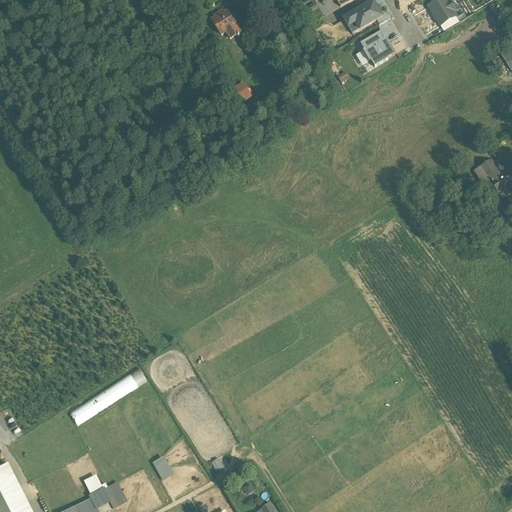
[(446,0),(444,0),(430,9),(442,27),(455,19),(458,18),(446,0)]
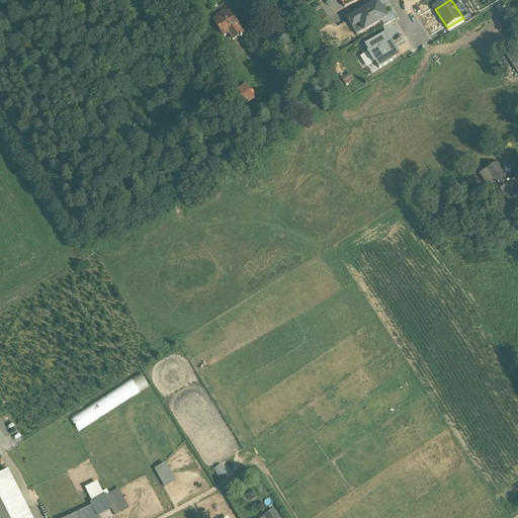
[(386,19),(377,3),(349,20),(358,35),(386,19)]
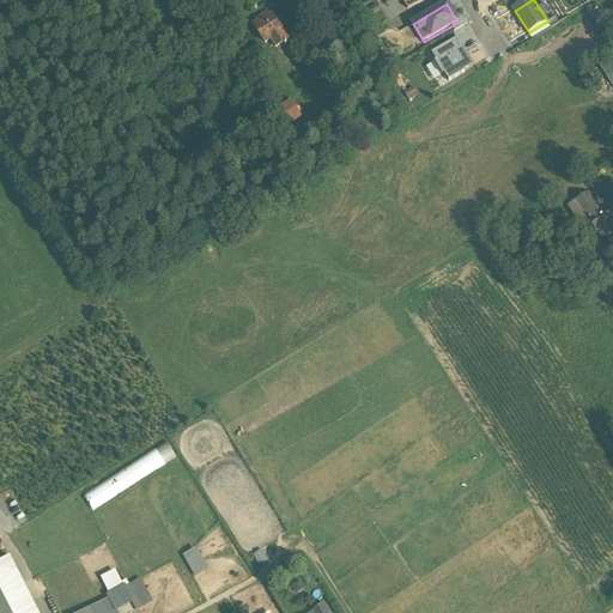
[(269,16),(266,18),(265,16),(254,22),(256,24),(252,28),(262,46),(268,42),(273,50),(286,42),(278,30),(280,28),(275,19),(272,20),(269,16)]
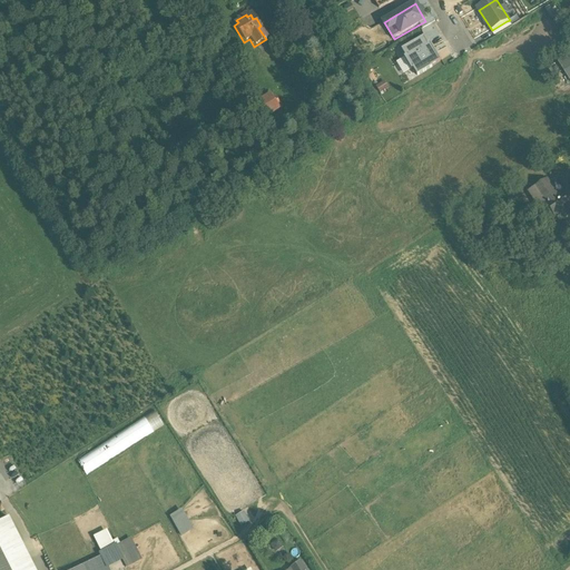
[(507,21),(492,30),(495,37),(511,28),(507,21)]
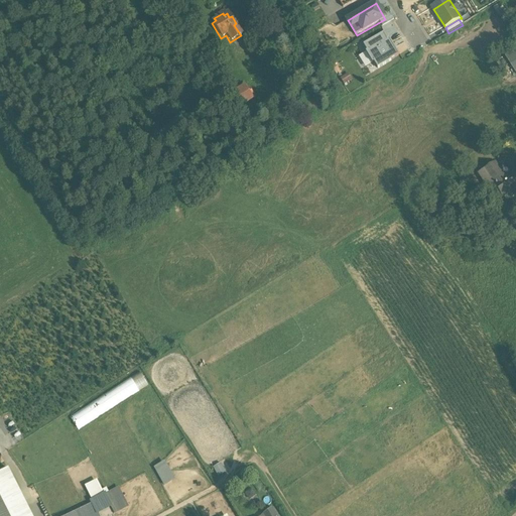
[(374,63),(378,70),(391,62),(391,61),(399,56),(395,49),(394,50),(384,34),(364,46),(367,52),(366,52),(373,65),(374,63)]
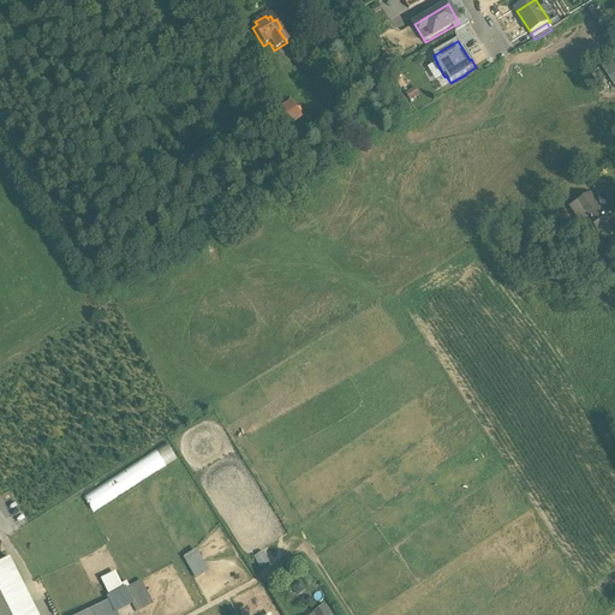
[(614,59),(601,69),(614,90),(614,59)]
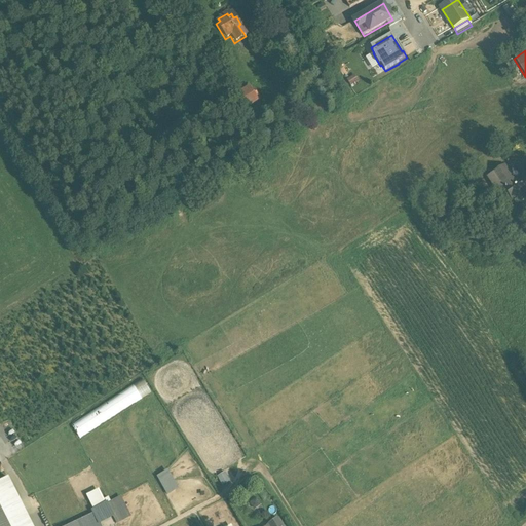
[(246,89),(238,95),(247,108),(255,103),(246,89)]
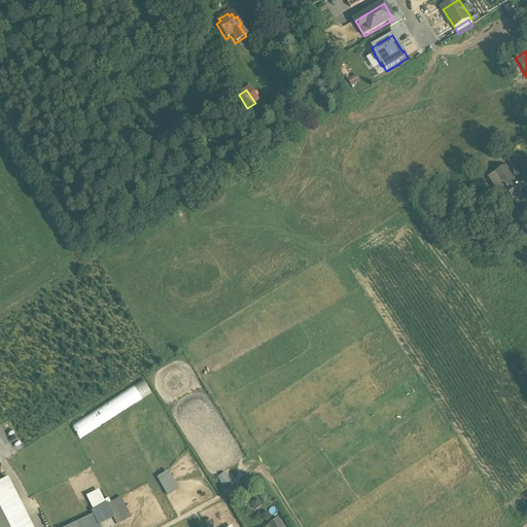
[(503,192),(516,185),(506,171),(495,179),(503,192)]
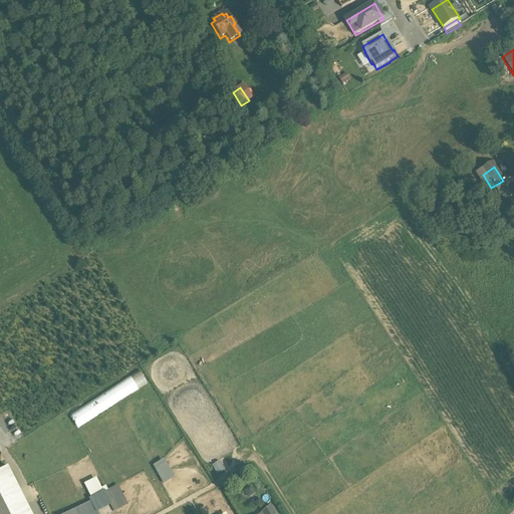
[(503,181),(491,188),(499,200),(513,189),(513,182),(510,176),(503,181)]
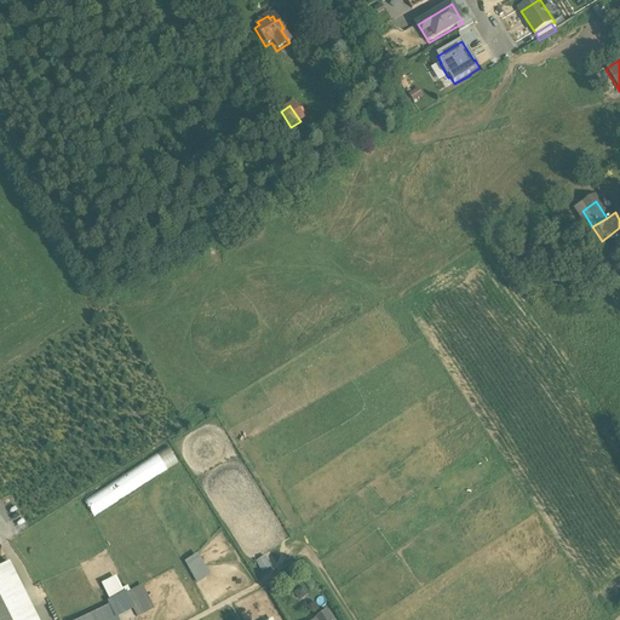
[(95,512),(182,463),(172,447),(86,497),(95,512)]
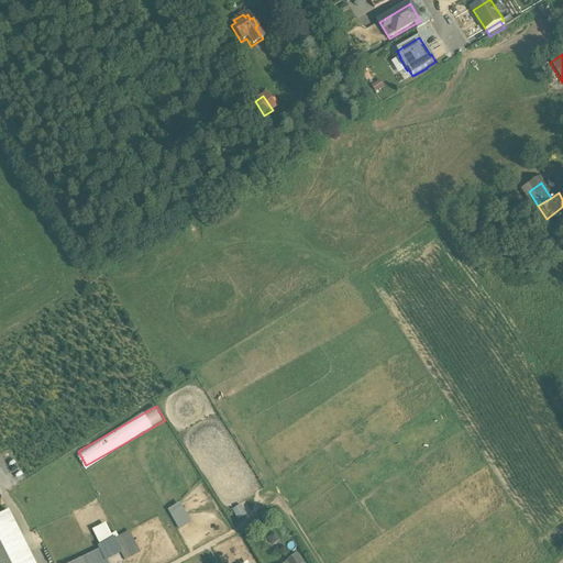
[(180,529),(194,521),(184,501),(169,509),(180,529)]
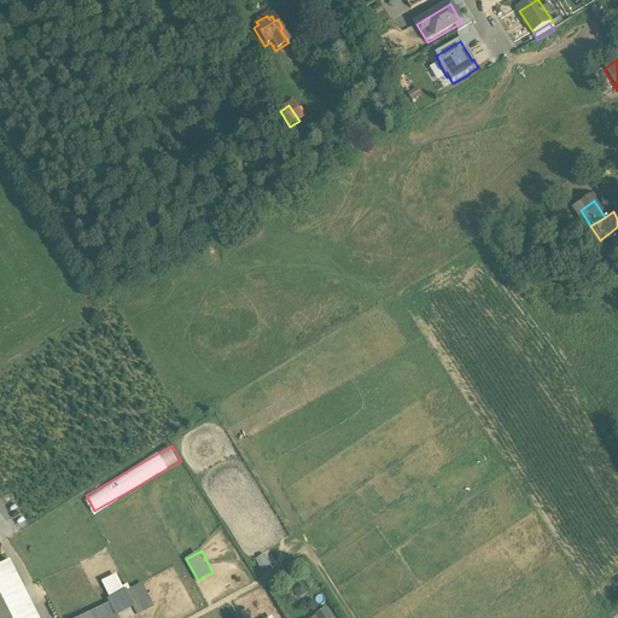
[(40,617),(11,560),(0,565),(0,617),(40,617)]
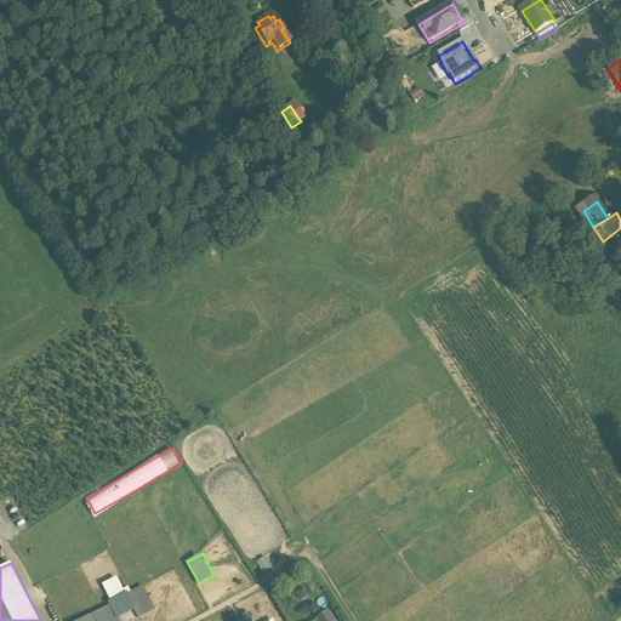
[(151,610),(141,591),(127,598),(138,617),(151,610)]
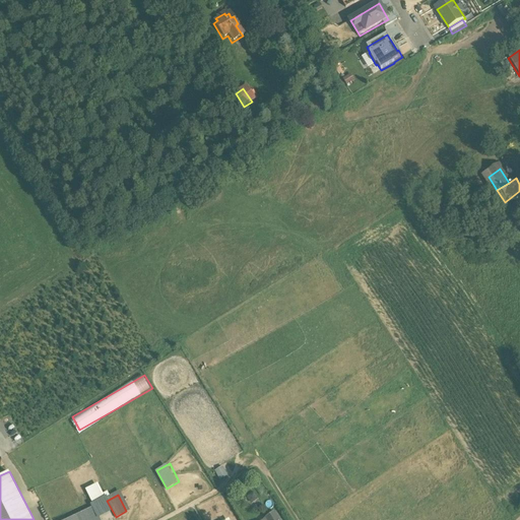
[(99,519),(92,507),(65,519),(99,519)]
